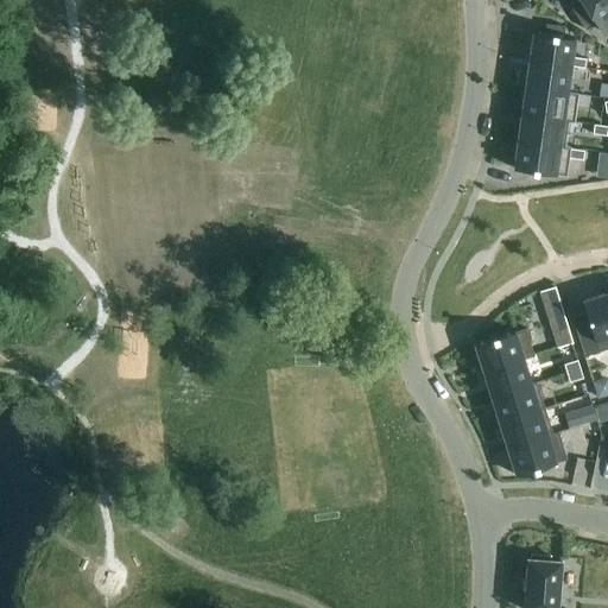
[(607,33),(607,0),(580,0),(570,7),(586,31),(597,24),(606,36),(607,33)]
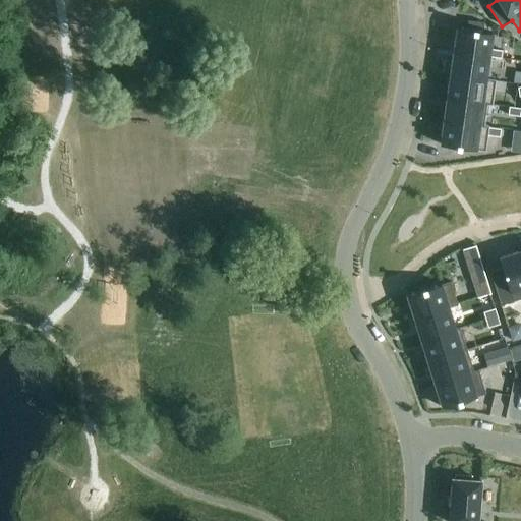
[(467,31),(482,33),(483,23),(468,21),(467,31)]
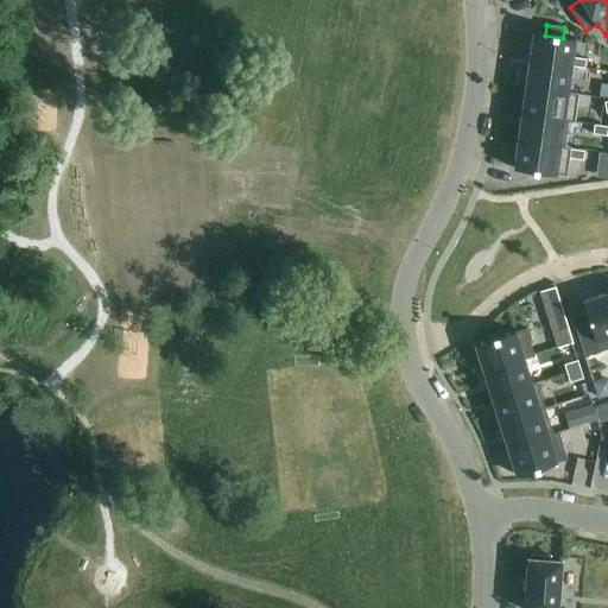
[(545,36),(532,33),(529,62),(570,68),(570,67),(584,69),(586,59),(571,58),(574,39),(563,38),(545,36)]
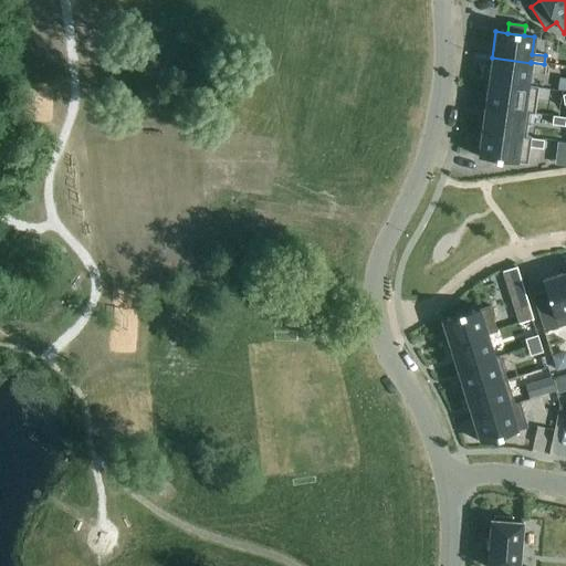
[(531,63),(492,58),(489,82),(537,90),(538,88),(527,86),(531,63)]
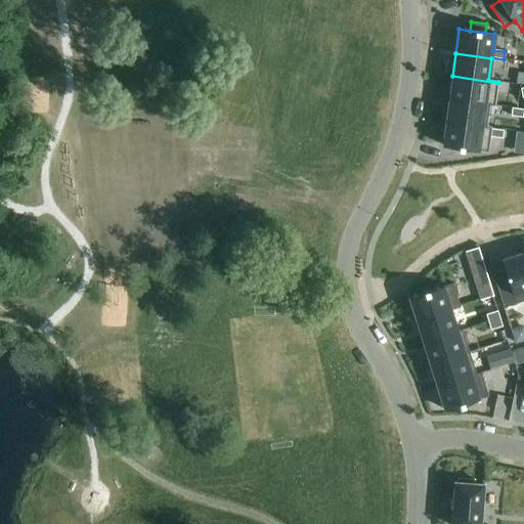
[(452,76),(448,99),(494,105),(497,83),(452,76)]
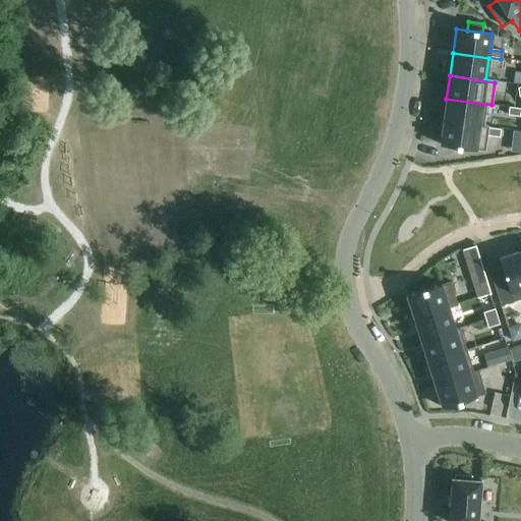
[(446,99),(443,121),(488,128),(488,127),(483,126),(486,105),(491,106),(491,105),(446,99)]
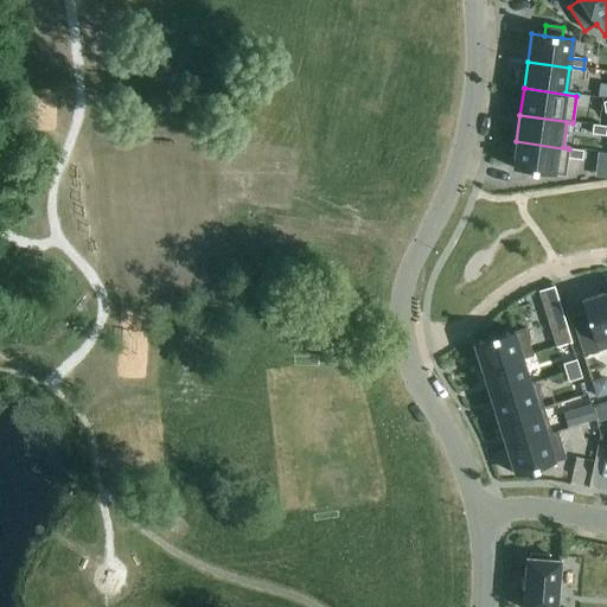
[(592,134),(606,136),(606,127),(593,126),(592,134)]
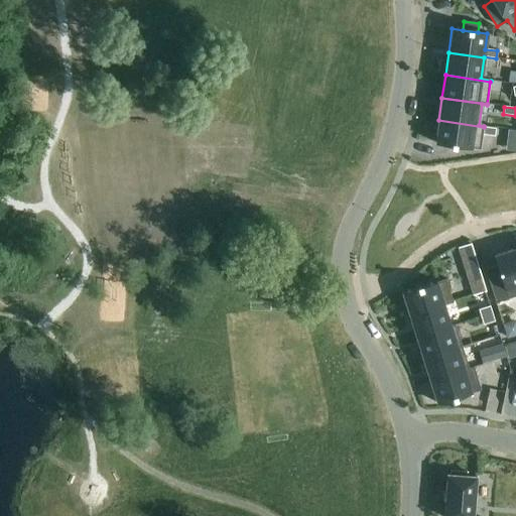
[(484,127),(438,120),(435,144),(481,150),(483,135),(495,136),(496,129),(484,127)]
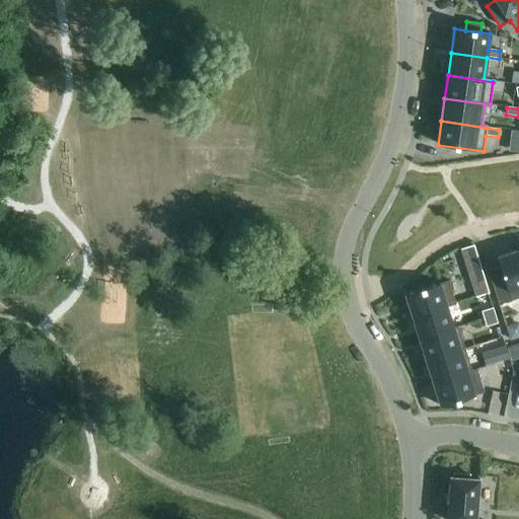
[(518,298),(518,250),(497,257),(500,268),(510,301),(518,298)]
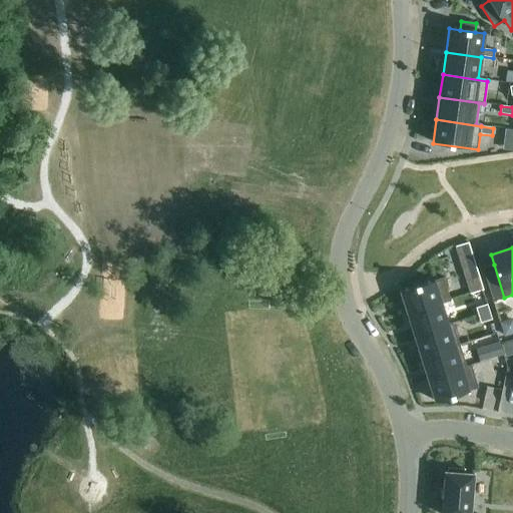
[(504,298),(494,265),(482,269),(493,302),(504,298)]
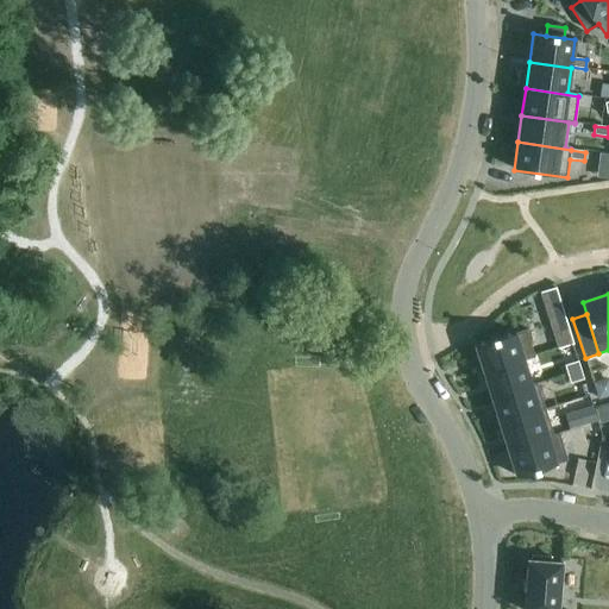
[(572,344),(564,318),(551,321),(559,349),(572,344)]
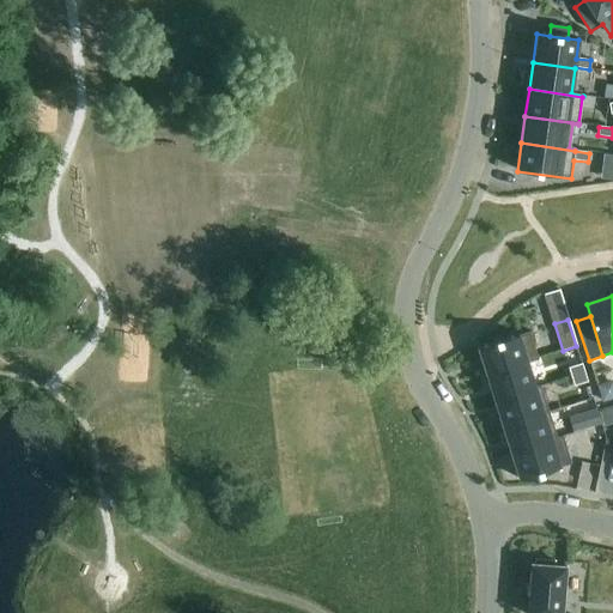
[(486,375),(539,359),(529,332),(478,349),(486,375)]
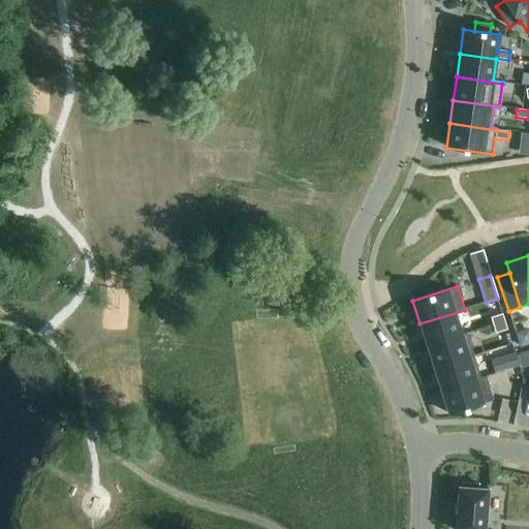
[(462,334),(456,313),(465,311),(465,310),(419,323),(427,346),(467,334),(466,333),(462,334)]
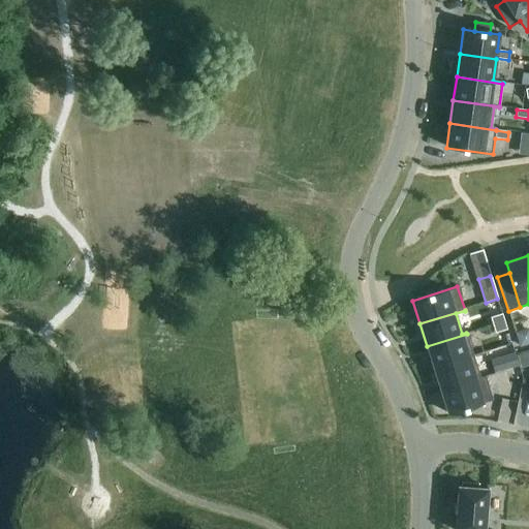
[(504,322),(502,314),(490,318),(493,325),(504,322)]
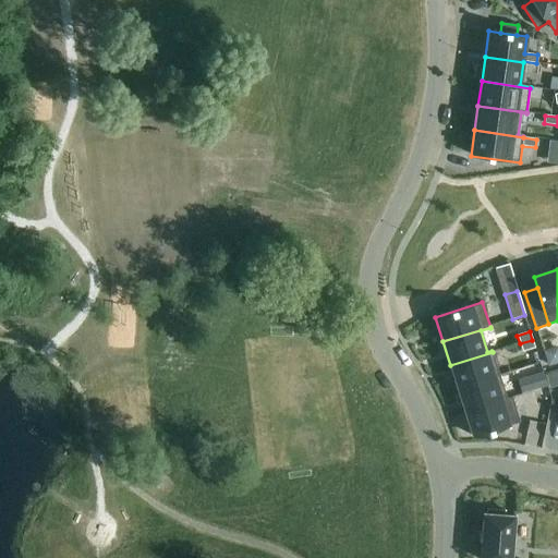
[(535,348),(532,340),(520,343),(522,352),(535,348)]
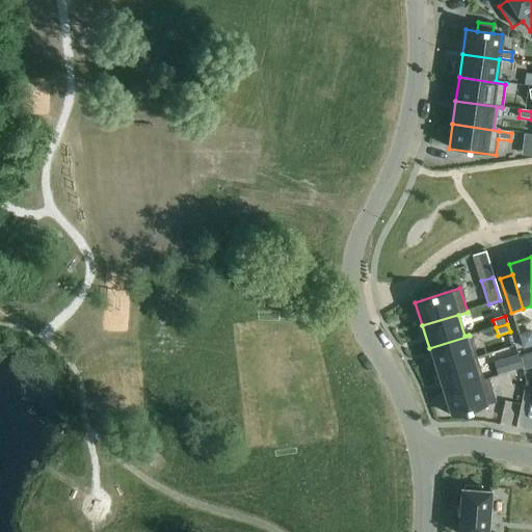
[(477,358),(470,336),(429,348),(436,371),(477,358)]
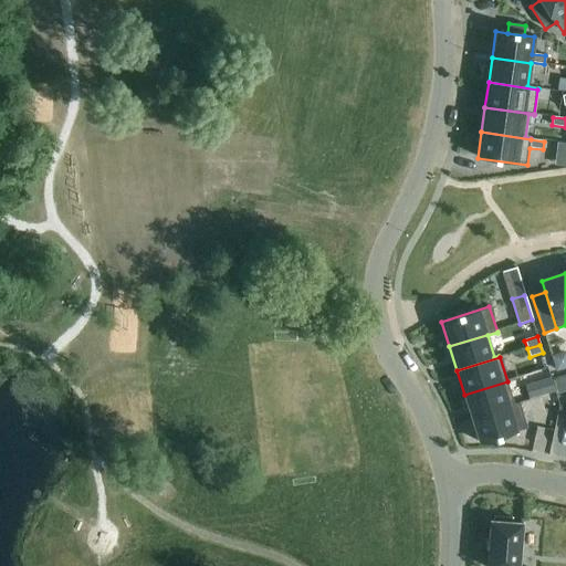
[(565,379),(565,378),(554,383),(558,394),(565,390),(565,379)]
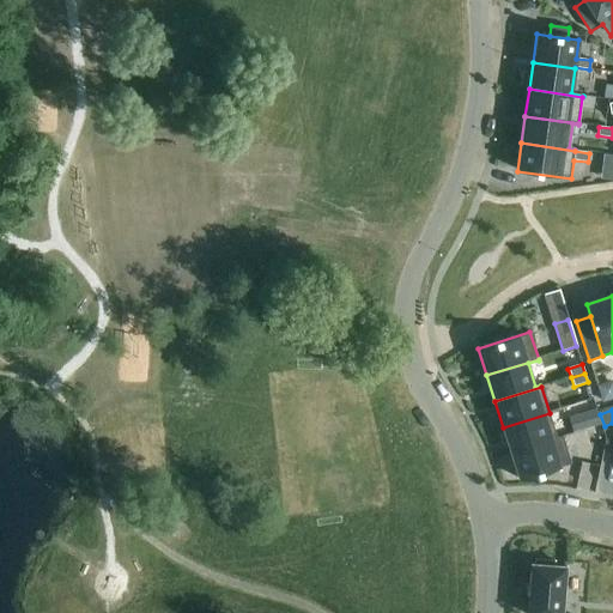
[(601,425),(596,411),(583,416),(587,429),(601,425)]
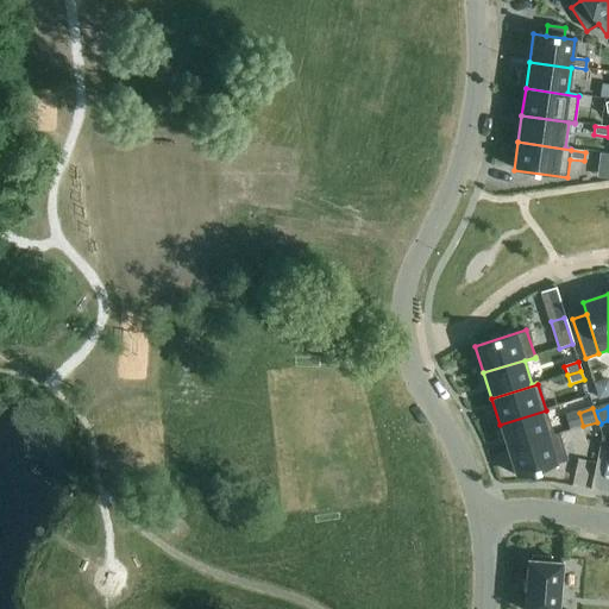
[(553,434),(546,410),(500,425),(508,451),(559,434),(559,433),(553,434)]
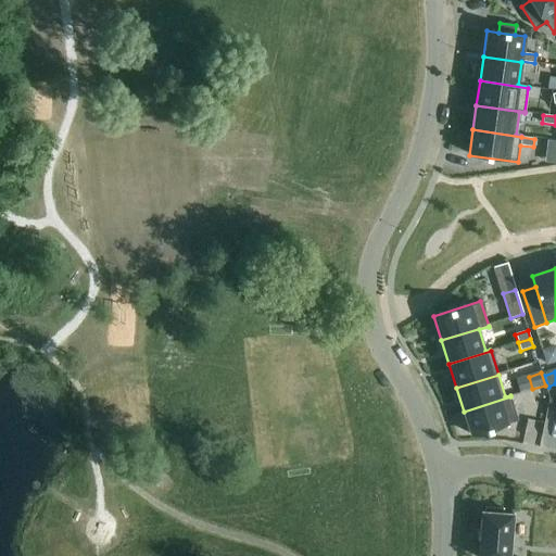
[(518,421),(510,396),(464,412),(471,436),(518,421)]
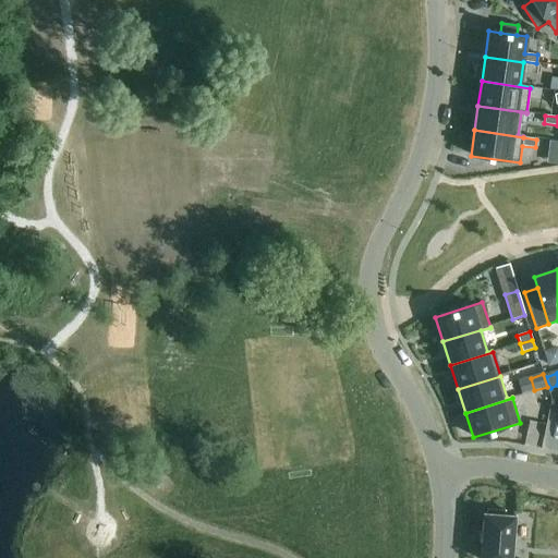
[(511,557),(513,516),(502,514),(504,510),(486,510),(486,514),(483,514),(481,557),(511,557)]
